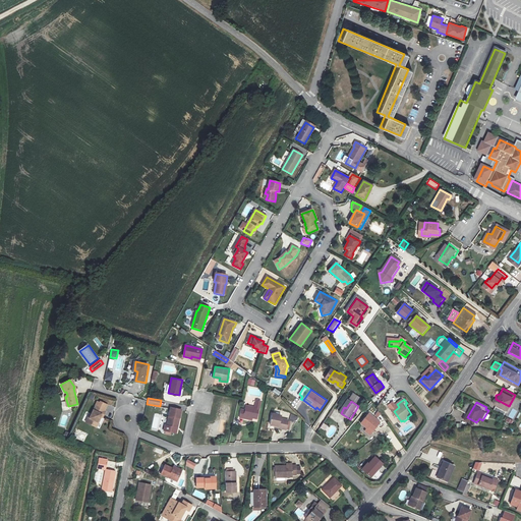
[(261,407),(246,404),(246,407),(242,407),(240,417),(245,418),(245,415),(253,416),(258,418),(261,407)]
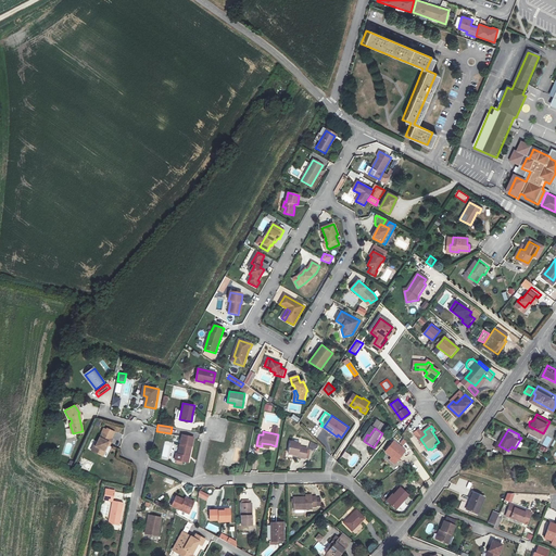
[(116,440),(104,434),(99,445),(97,445),(95,452),(105,457),(111,445),(112,446),(116,440)]
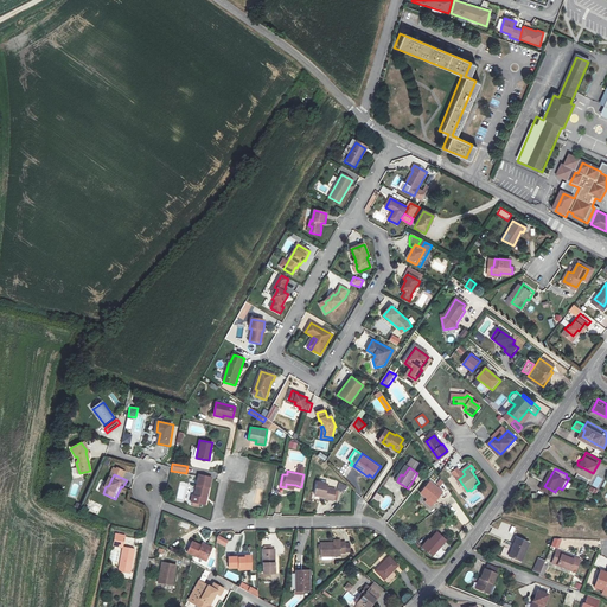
[(198,474),(195,496),(204,498),(206,486),(210,486),(211,477),(198,474)]
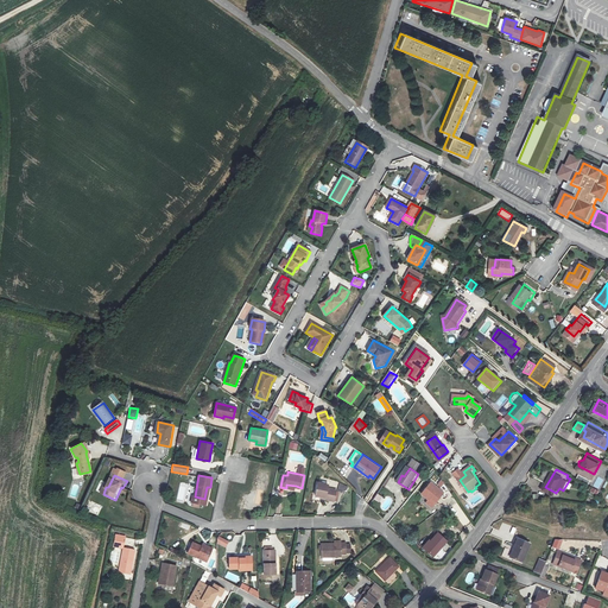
[(445,493),(431,482),(424,492),(431,496),(430,500),(428,502),(434,507),(445,493)]
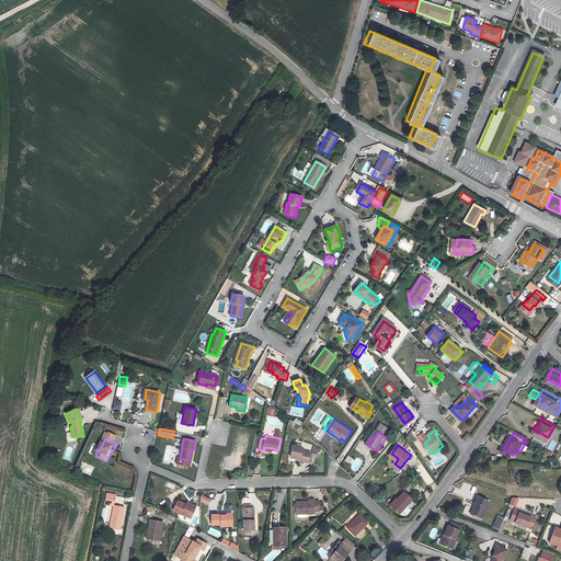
[(304,448),(295,446),(292,457),(300,459),(299,460),(308,462),(310,454),(302,451),(304,448)]
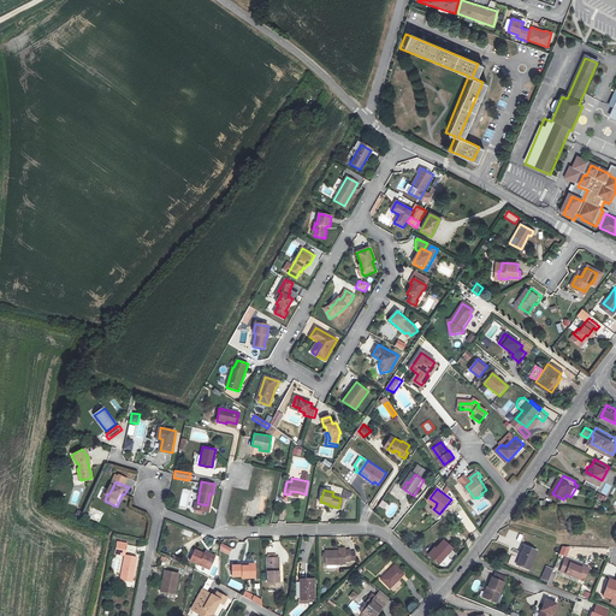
[(183,528),(181,534),(191,539),(194,533),(183,528)]
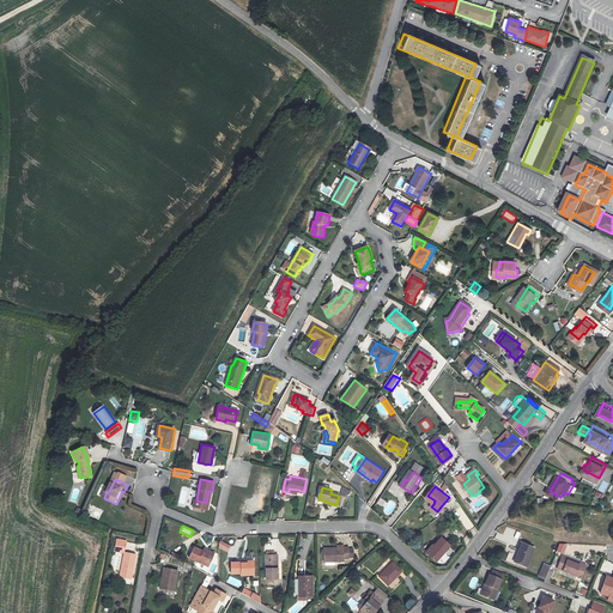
[(443,538),(430,553),(439,562),(453,545),(443,538)]
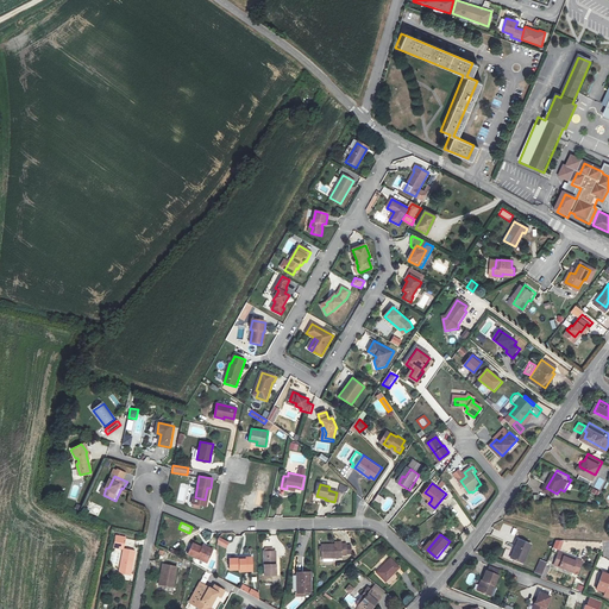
[(125,538),(117,537),(114,547),(123,548),(125,538)]
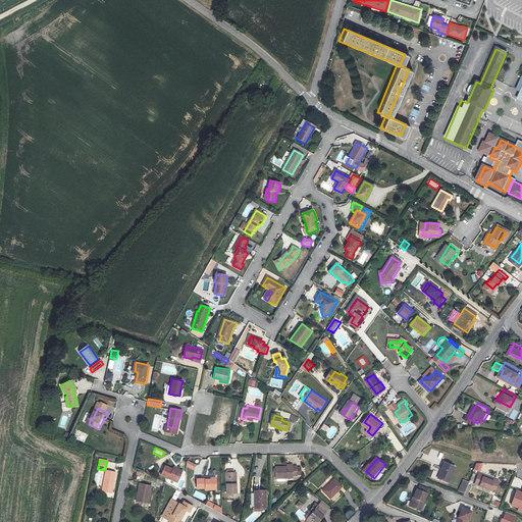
[(194,471),(197,465),(188,461),(185,466),(194,471)]
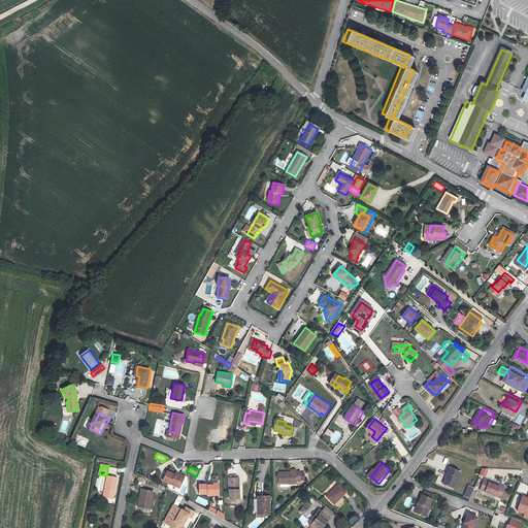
[(457,470),(448,467),(441,484),(451,487),(457,470)]
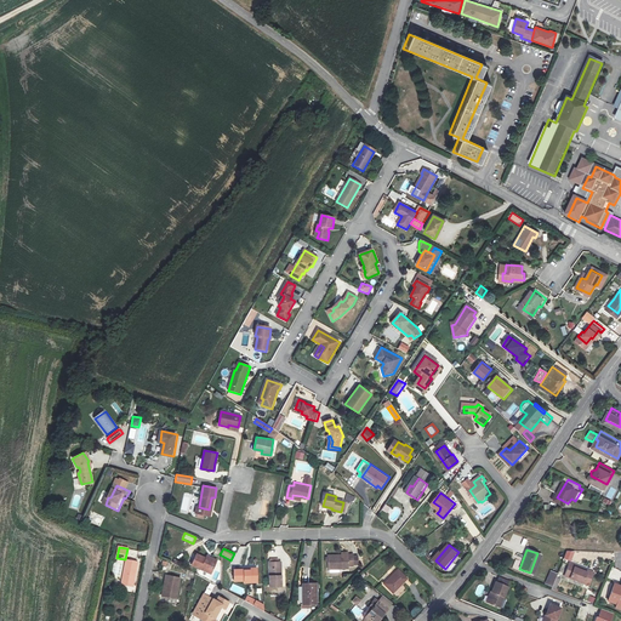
[(216,560),(198,553),(193,564),(211,573),(216,560)]
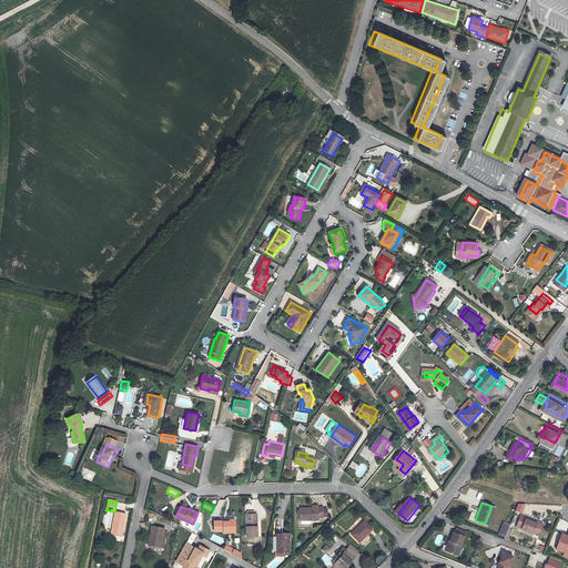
[(318,508),(301,508),(302,520),(313,520),(313,518),(320,518),(323,518),(323,506),(318,506),(318,508)]
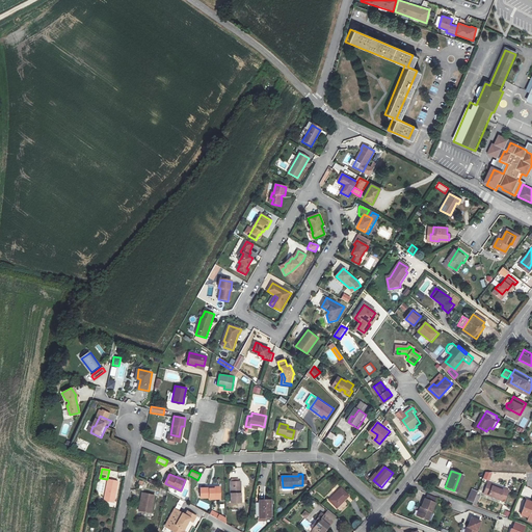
[(490,478),(485,490),(501,498),(506,486),(490,478)]
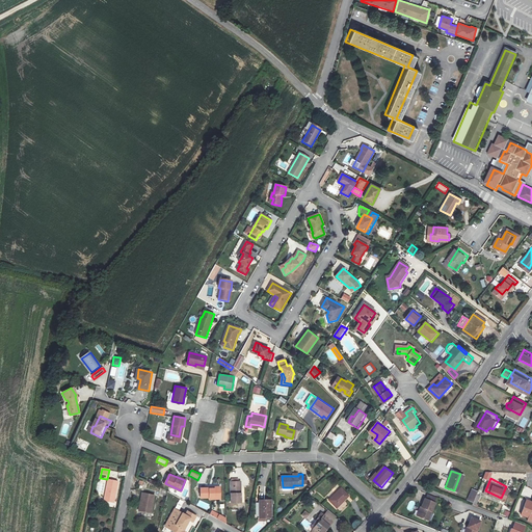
[(118,481),(108,479),(105,497),(106,497),(105,500),(112,502),(112,498),(114,499),(118,481)]
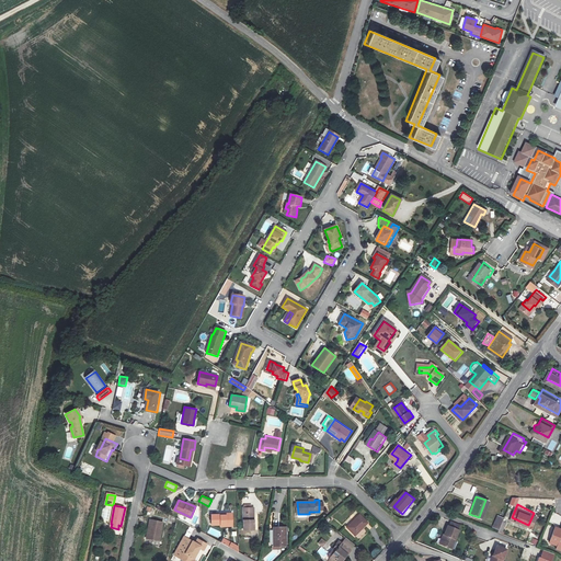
[(243,507),(243,531),(254,531),(254,521),(252,521),(252,507),(243,507)]
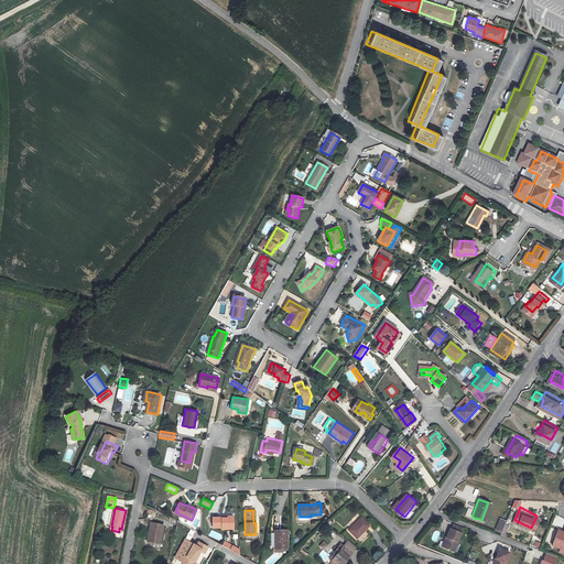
[(506,513),(503,520),(499,518),(494,531),(505,535),(509,525),(505,523),(509,514),(506,513)]
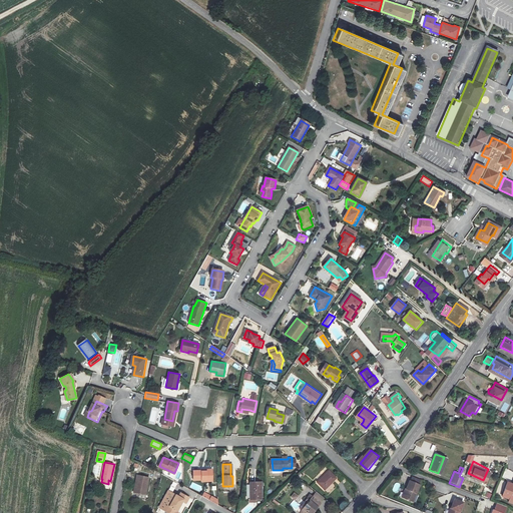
[(201,471),(192,471),(192,480),(201,480),(207,480),(207,482),(211,482),(211,469),(207,469),(207,471),(201,471)]
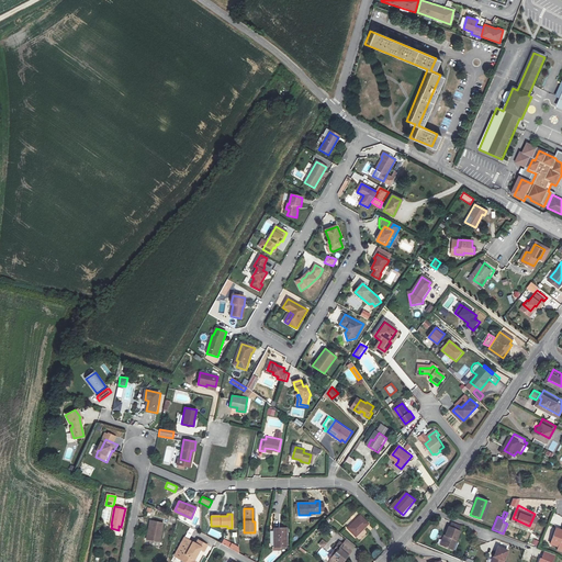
[(360,515),(347,528),(356,537),(369,524),(360,515)]
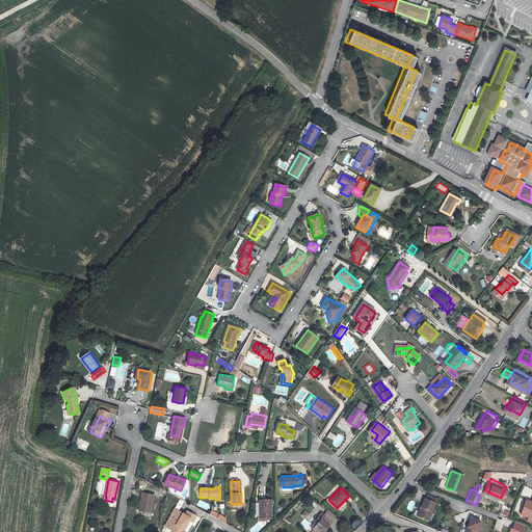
[(153,494),(142,493),(140,503),(141,503),(140,509),(151,511),(153,494)]
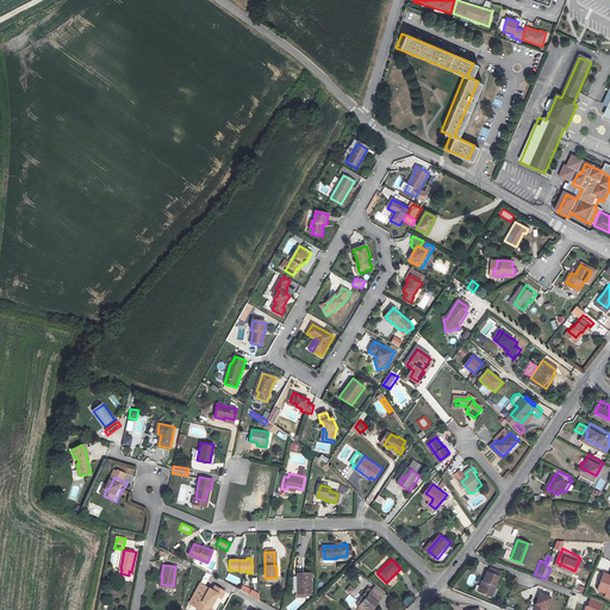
[(609,572),(605,571),(597,589),(605,592),(607,589),(609,590),(609,572)]
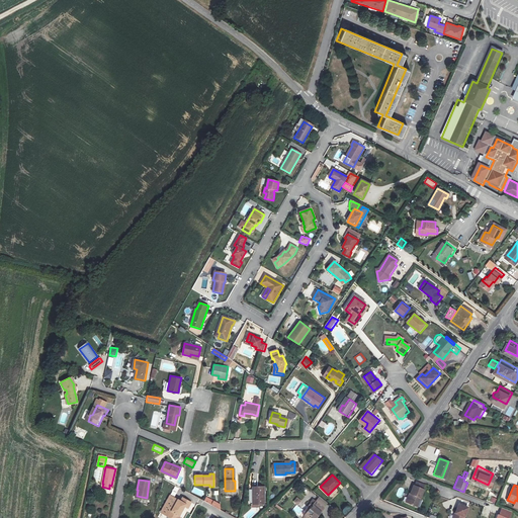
[(423,490),(412,486),(409,494),(410,494),(407,504),(416,507),(423,490)]
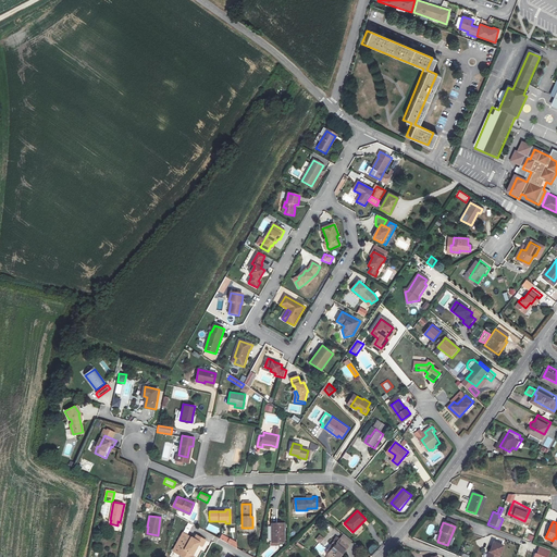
[(271,523),(271,541),(282,541),(283,523),(271,523)]
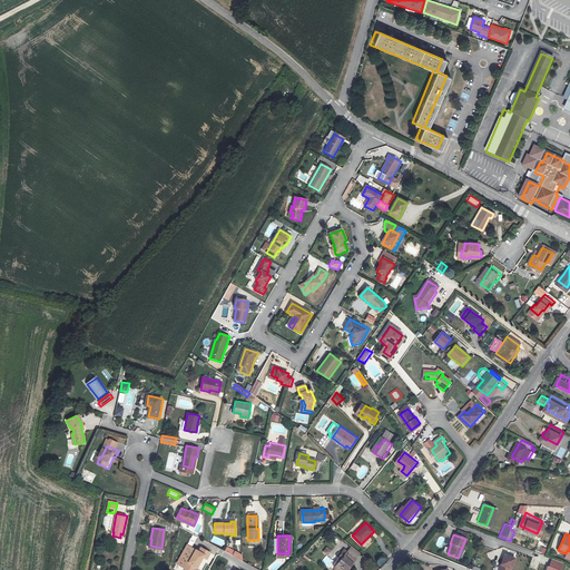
[(198,551),(192,548),(182,567),(187,569),(198,569),(199,569),(197,569),(205,554),(208,557),(210,552),(200,548),(198,551)]
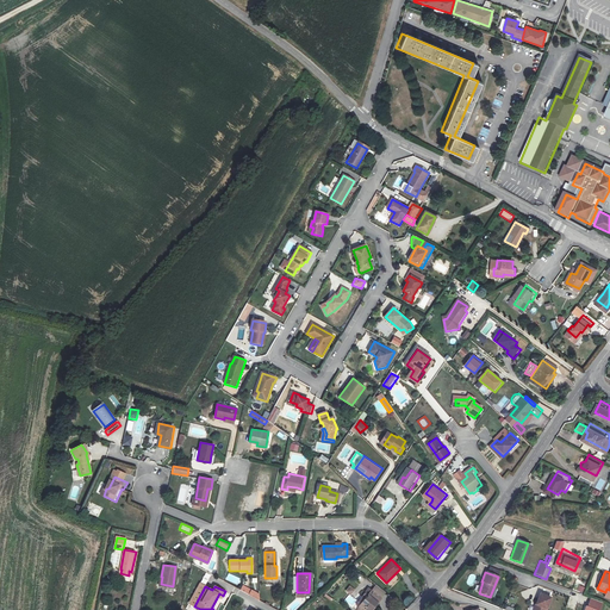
[(369,591),(356,607),(360,609),(369,609),(377,603),(375,602),(379,598),(369,591)]
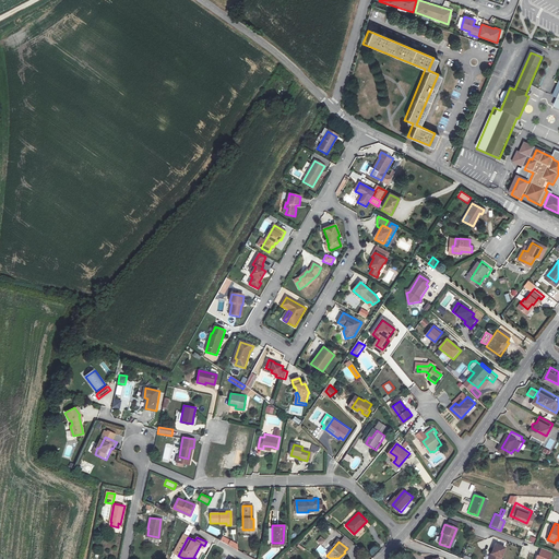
[(497,558),(502,546),(492,543),(486,558),(497,558)]
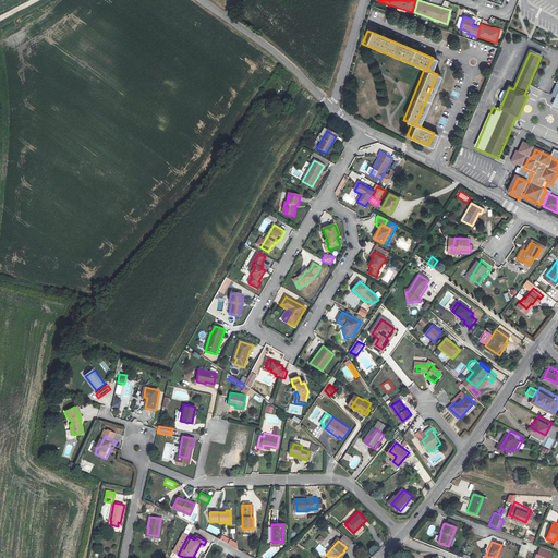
[(463,554),(470,556),(474,545),(466,543),(463,554)]
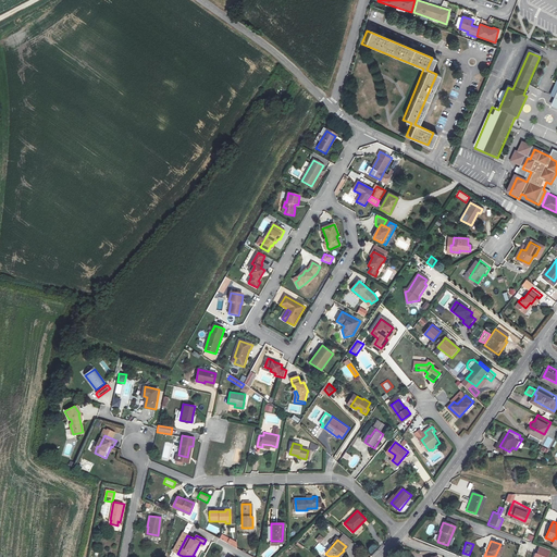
[(545,556),(548,551),(537,546),(535,552),(536,553),(536,555),(533,554),(532,556),(545,556)]
